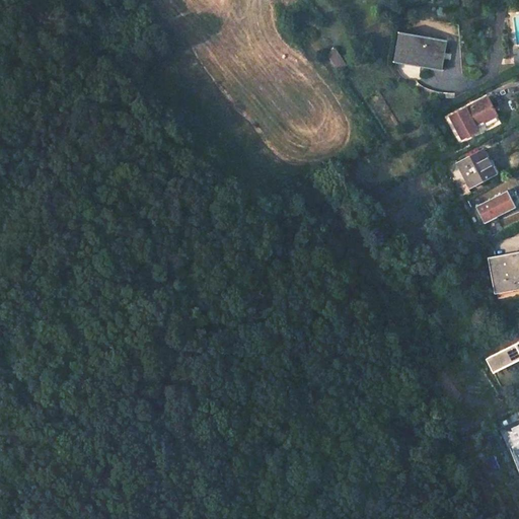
[(443,43),(402,35),(398,61),(440,68),(443,43)]
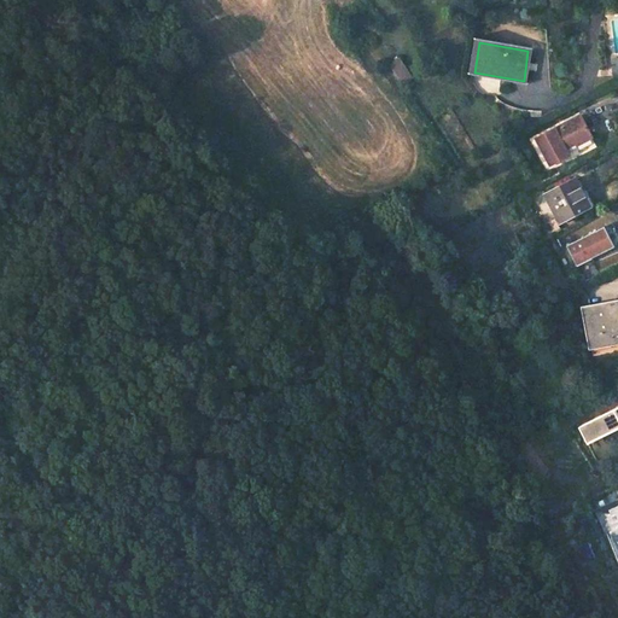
[(400,56),(388,64),(400,82),(412,75),(400,56)]
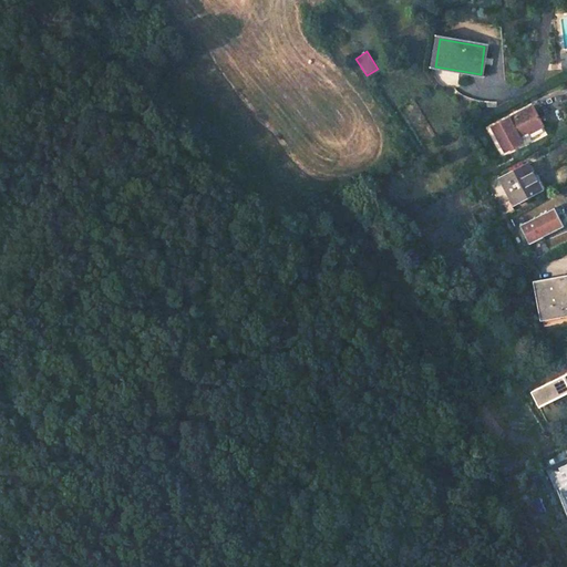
[(533,104),(492,125),(505,152),(523,143),(518,136),(543,124),(533,104)]
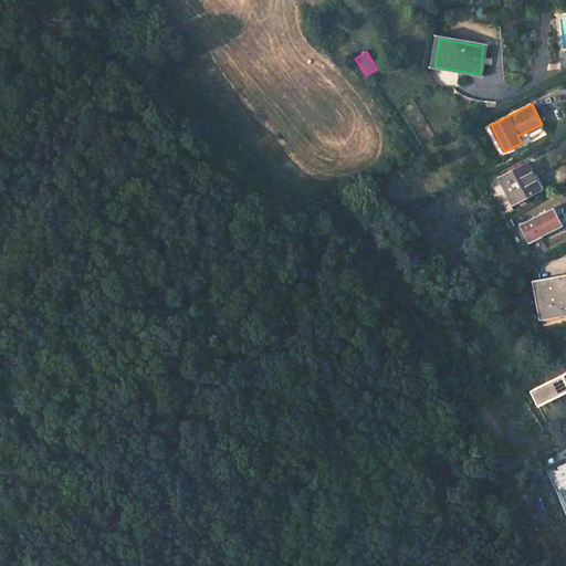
[(521,140),(542,135),(540,129),(519,136),(521,140)]
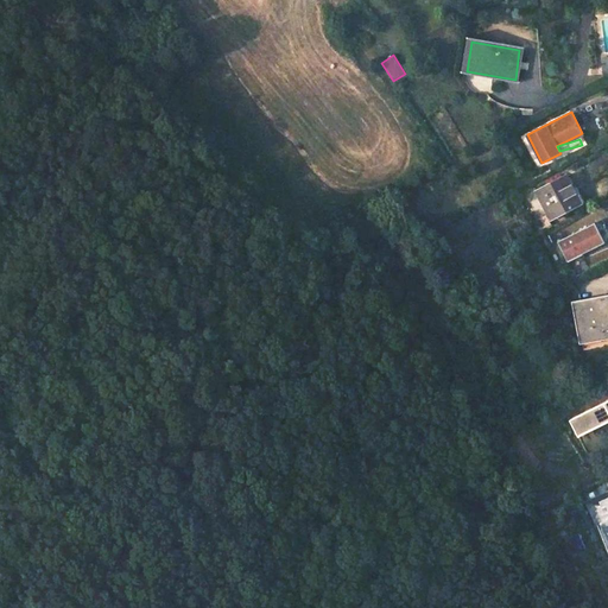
[(567,176),(536,191),(551,220),(582,204),(567,176)]
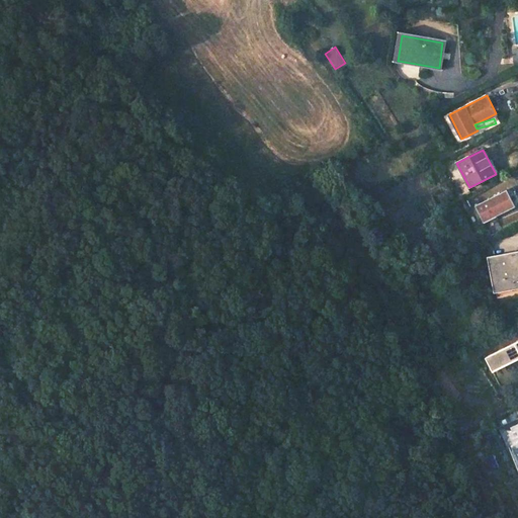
[(464,184),(454,189),(459,197),(468,192),(464,184)]
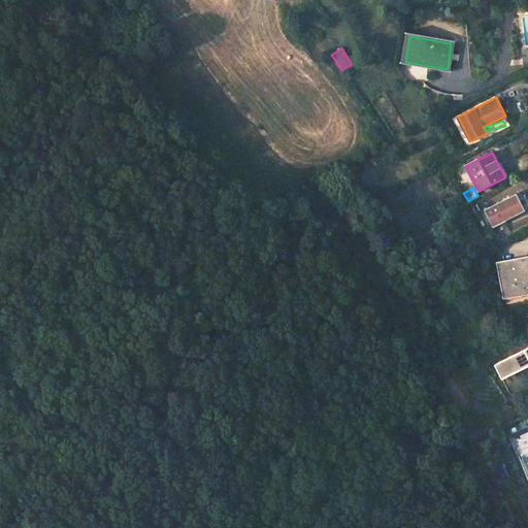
[(527,202),(522,191),(483,211),(492,228),(527,209),(527,202)]
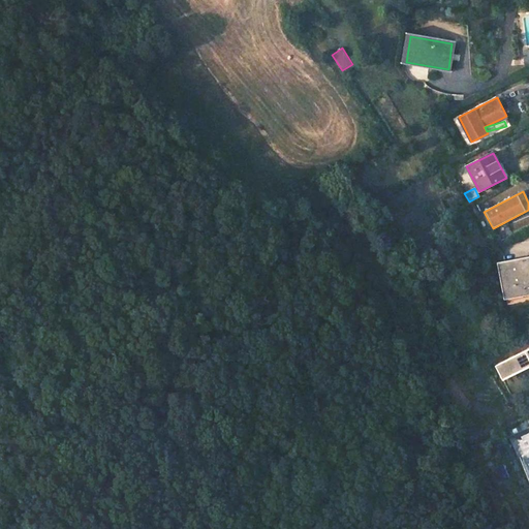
[(528,258),(500,265),(506,299),(524,296),(523,291),(528,289),(528,258)]
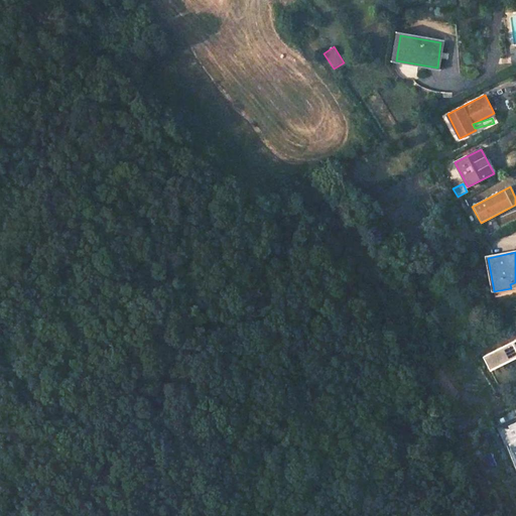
[(515,340),(483,356),(490,371),(515,358),(515,340)]
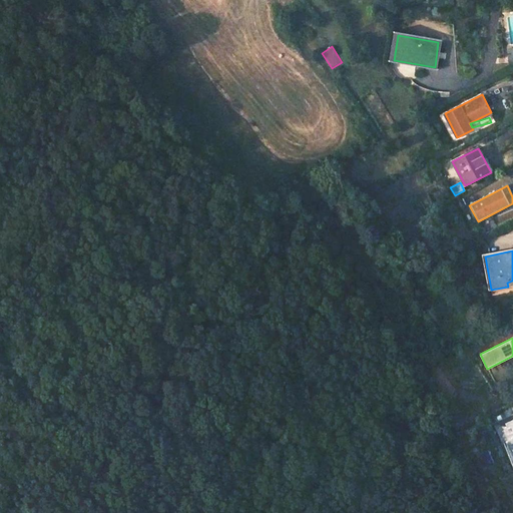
[(507,427),(505,424),(512,420),(512,419),(512,415),(494,424),(503,443),(506,442),(509,441),(503,429),(507,427)]
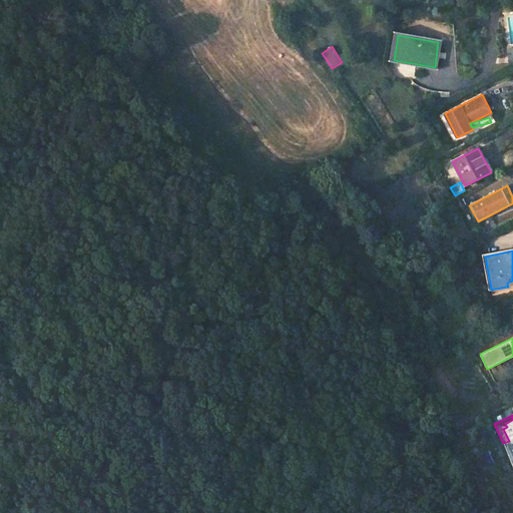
[(512,419),(512,420),(505,424),(507,427),(503,429),(509,441),(506,442),(512,457),(512,419)]
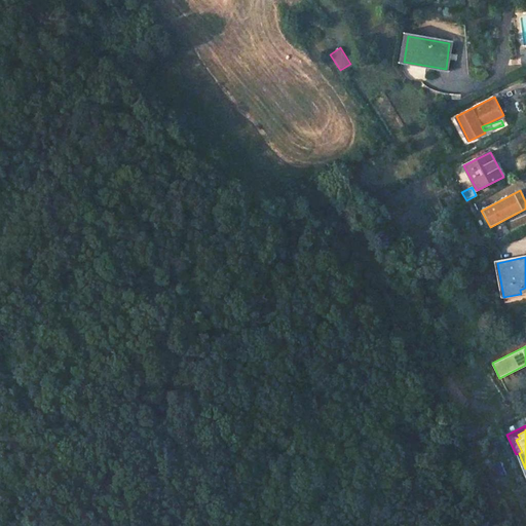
All buildings are outlined.
